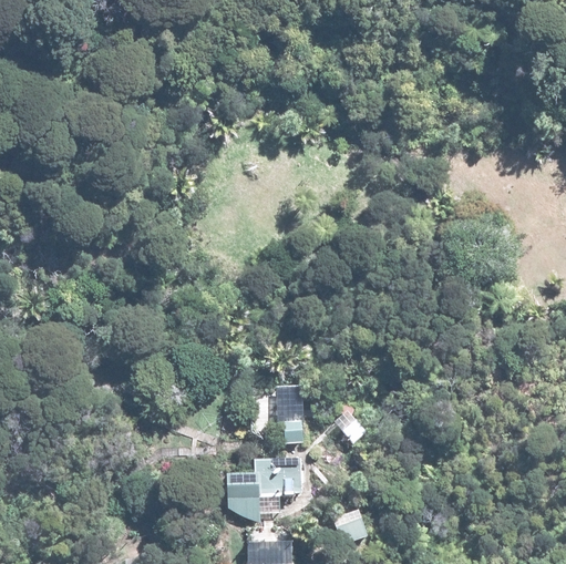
[(340,427),(353,441),(366,430),(353,416),(340,427)]
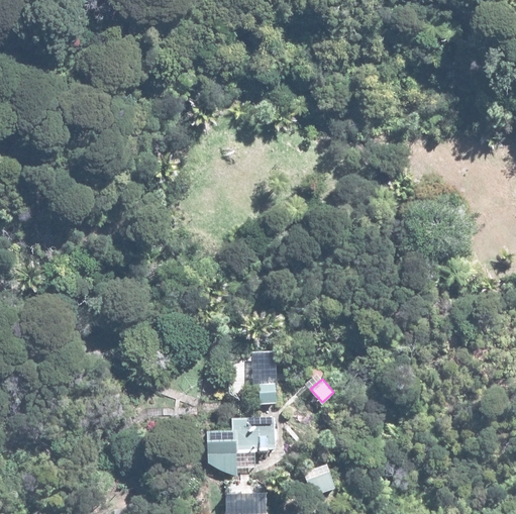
[(258,385),(259,403),(275,403),(274,384),(258,385)]
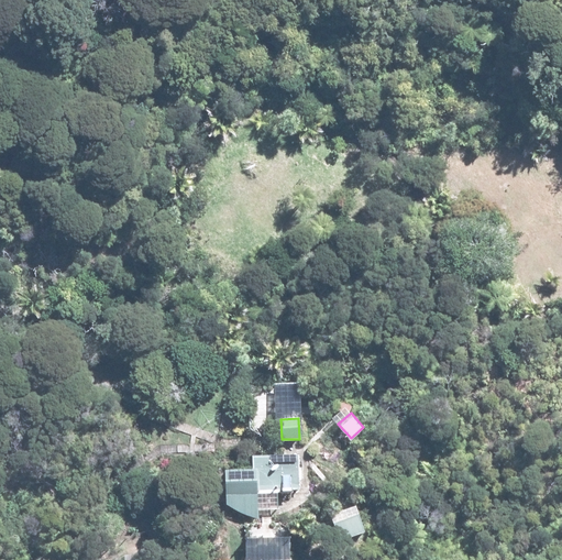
[(226,472),(226,504),(257,517),(257,494),(298,493),(297,457),(252,458),(252,471),(226,472)]
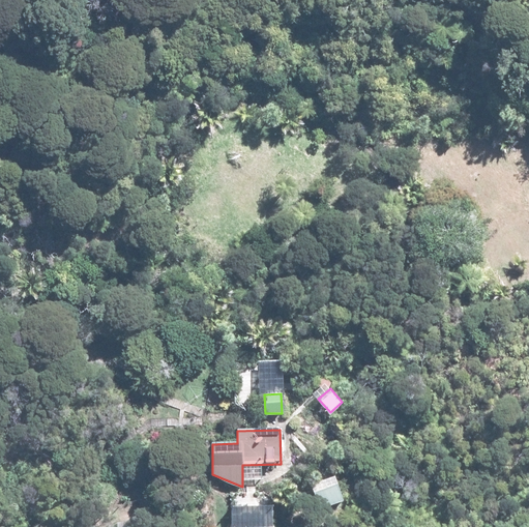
[(342,497),(336,481),(314,490),(319,505),(342,497)]
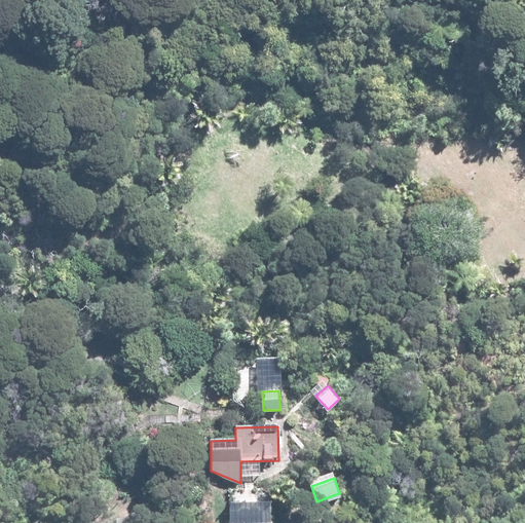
[(229,522),(270,522),(270,502),(229,503),(229,522)]
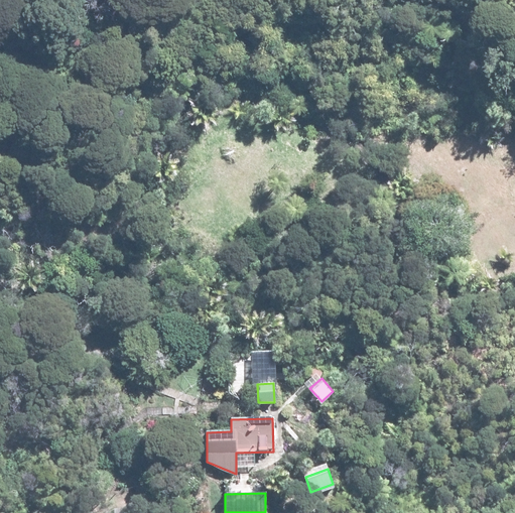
All buildings are outlined.
